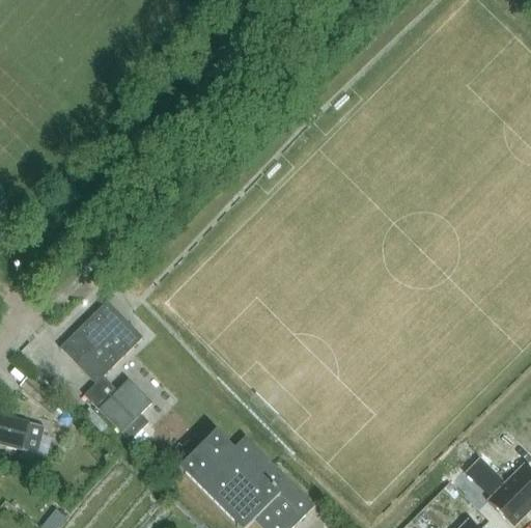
[(138,414),(150,401),(129,379),(117,390),(103,376),(142,336),(107,300),(59,346),(95,383),(84,393),(119,429),(118,432),(127,441),(146,421),(138,414)]
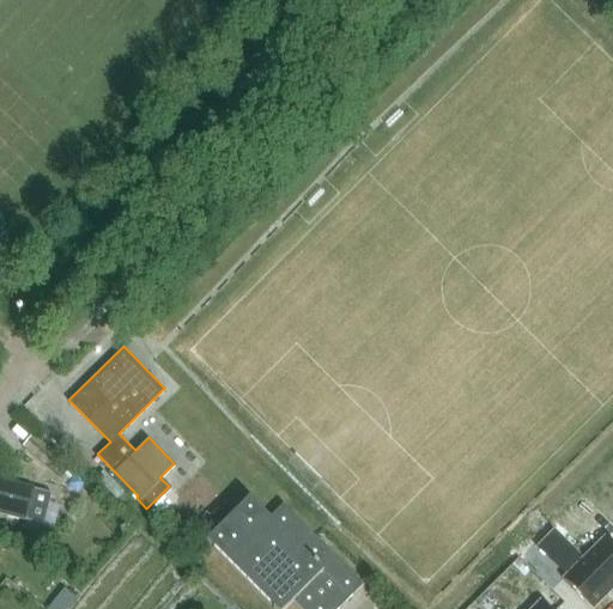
[(68,463),(30,431),(19,443),(58,475),(68,463)]
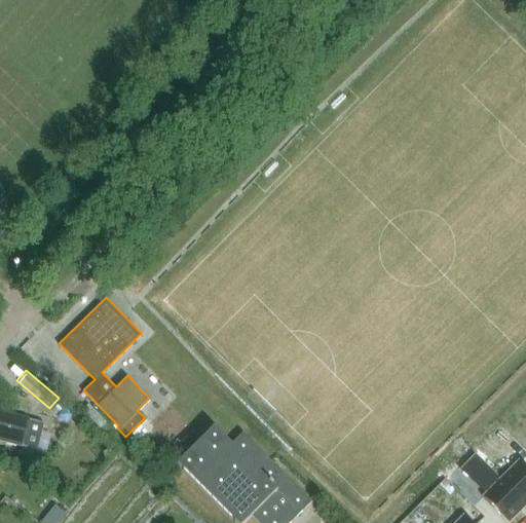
[(106,420),(88,402),(81,408),(100,426),(106,420)]
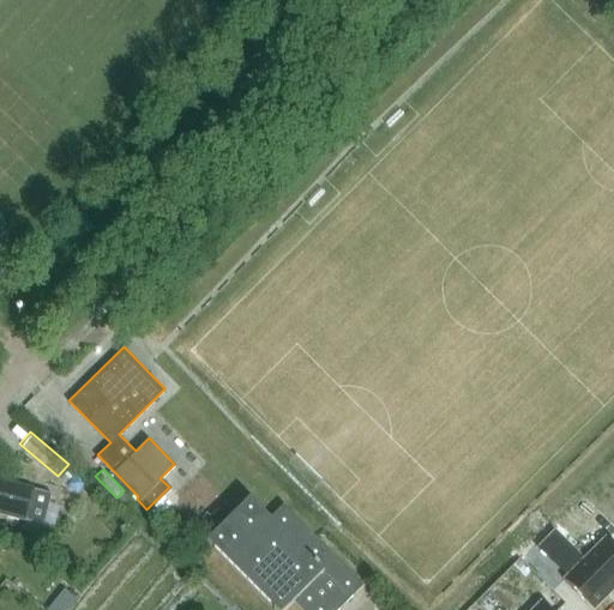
[(31,487),(32,485),(0,477),(0,512),(24,519),(24,518),(41,523),(44,508),(47,509),(52,491),(31,487)]
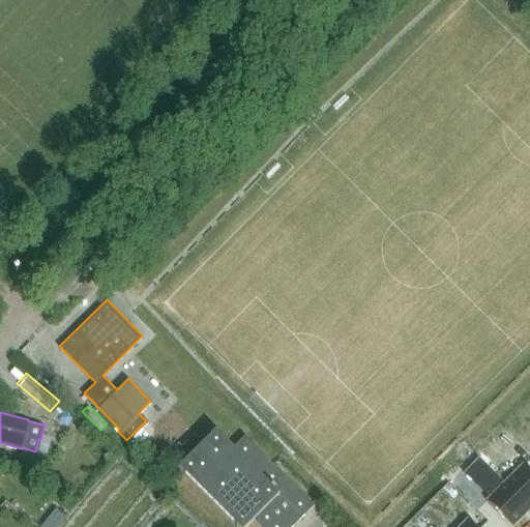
[(261,526),(290,526),(314,503),(244,434),(233,445),(215,429),(178,466),(239,526),(244,526),(253,519),(261,526)]
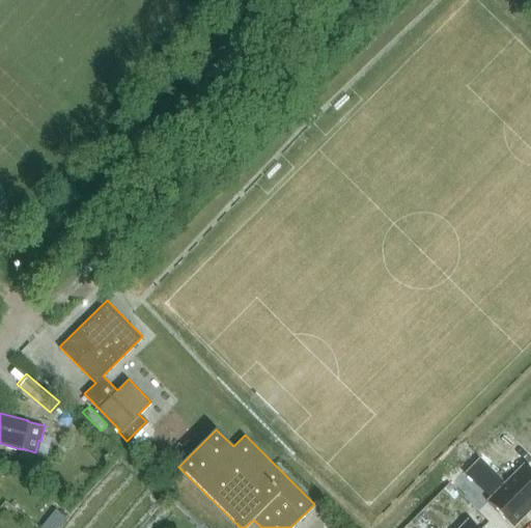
[(484,442),(476,450),(503,478),(511,470),(484,442)]
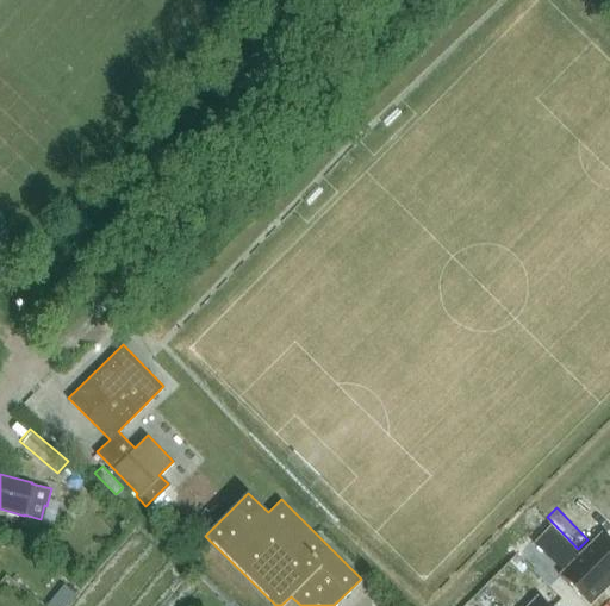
[(609,539),(602,532),(580,553),(609,582),(609,539)]
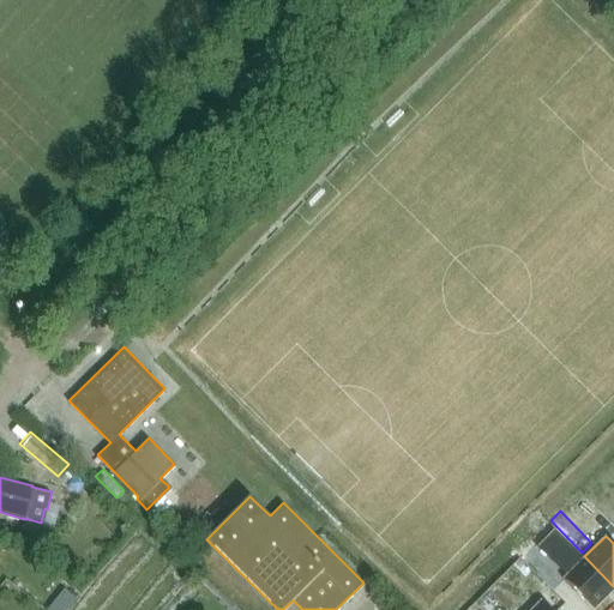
[(613,586),(584,556),(564,578),(594,608),(613,587),(613,586)]
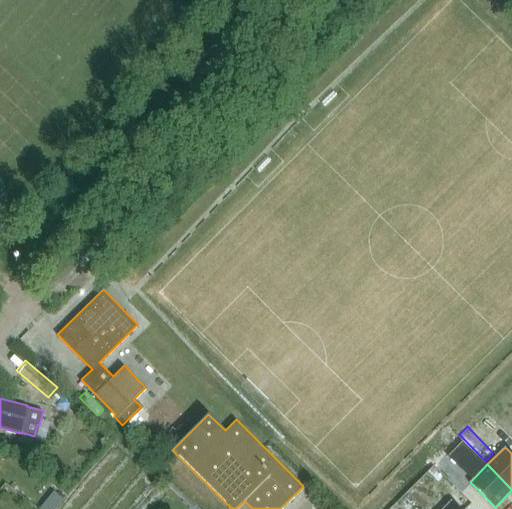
[(433,469),(422,480),(434,492),(444,481),(433,469)]
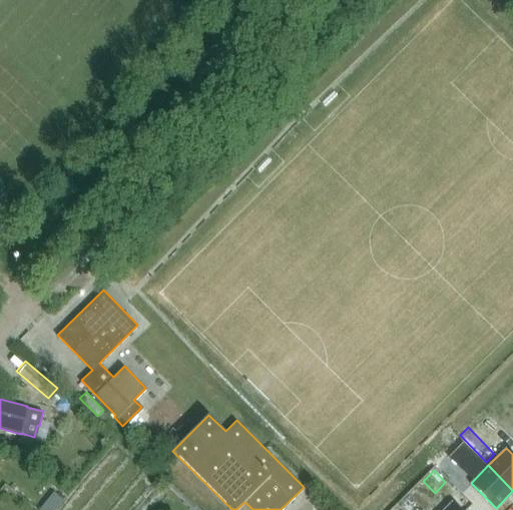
[(46,500),(38,509),(39,509),(54,509),(56,508),(46,500)]
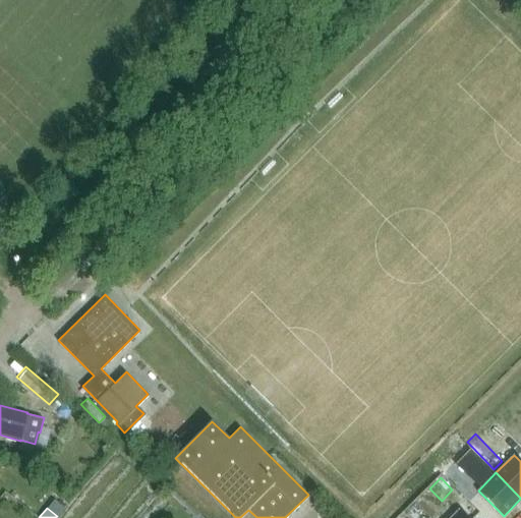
[(467,517),(459,509),(450,517),(467,517)]
